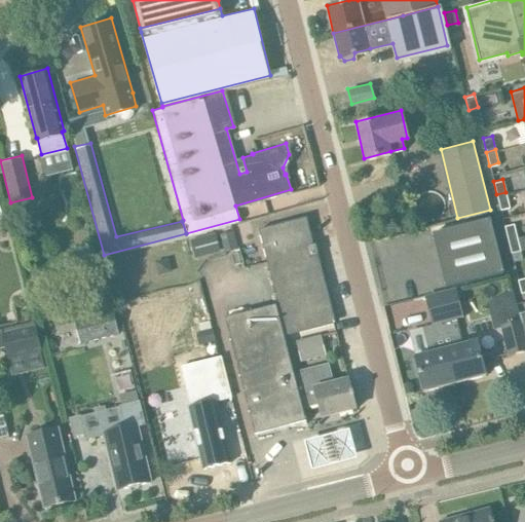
[(505,192),(496,194),(500,209),(510,206),(505,192)]
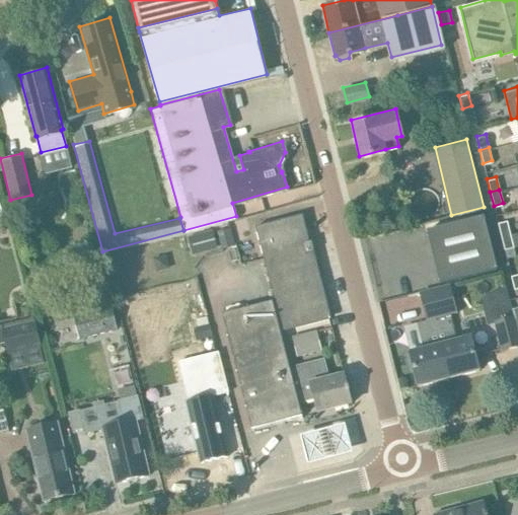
[(265,262),(313,249),(310,238),(308,239),(302,212),(254,224),(265,262)]
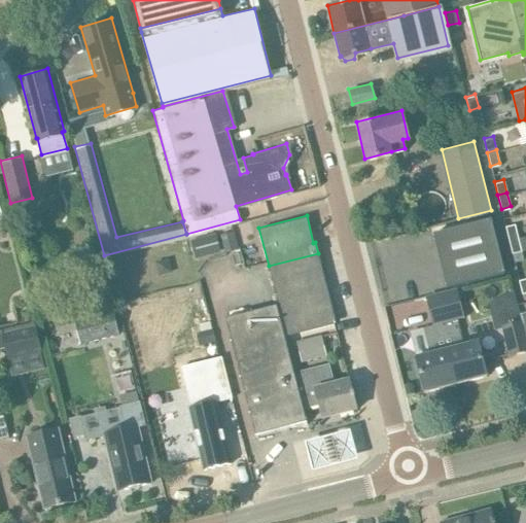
[(446,286),(447,286),(488,276),(503,272),(491,220),(490,217),(432,232),(442,269),(446,286)]
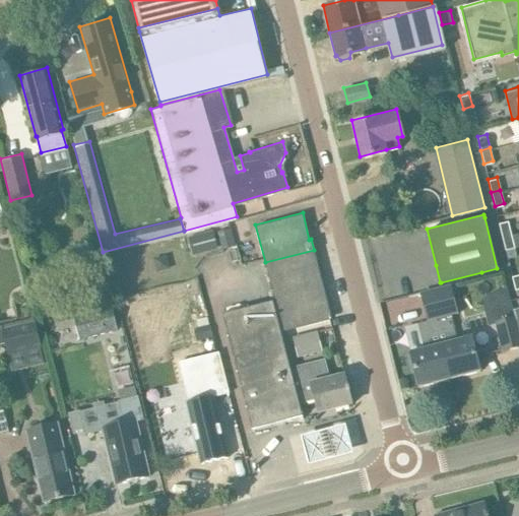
[(502,235),(511,233),(508,219),(498,221),(502,235)]
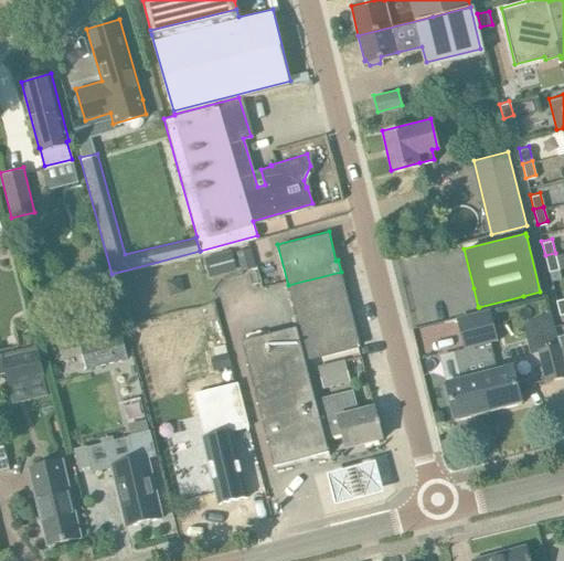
[(249,245),(235,249),(240,268),(255,265),(249,245)]
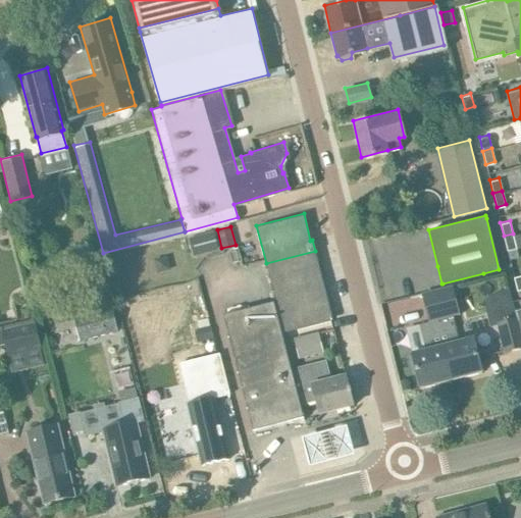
[(213,229),(189,236),(193,254),(217,248),(213,229)]
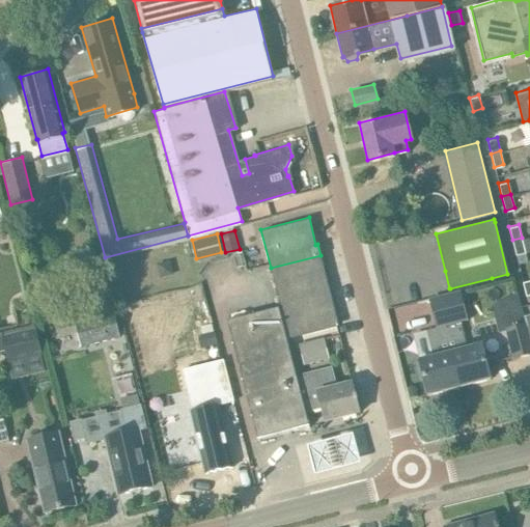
[(522,238),(512,240),(515,254),(525,251),(522,238)]
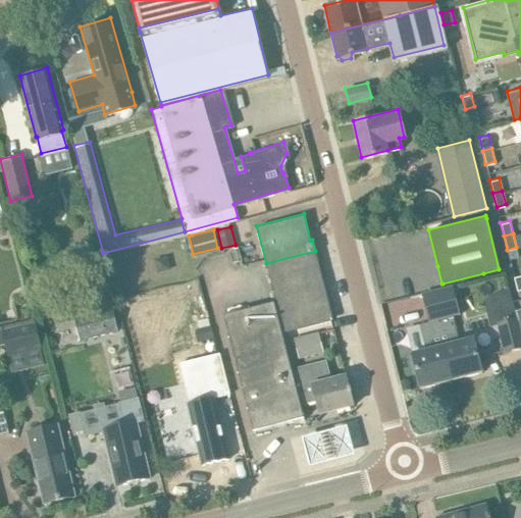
[(275,300),(280,329),(330,316),(315,257),(316,257),(315,251),(266,263),(275,300)]
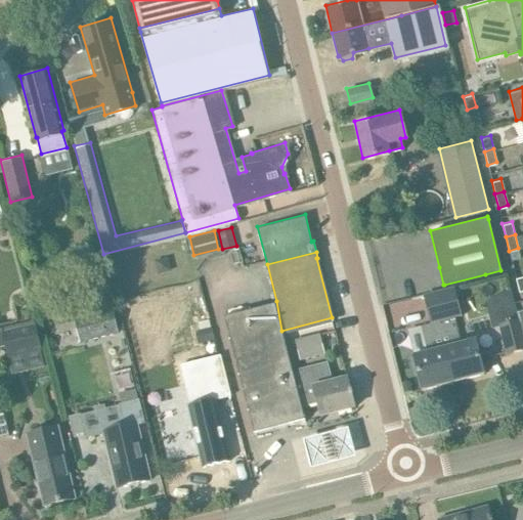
[(518,316),(513,299),(499,303),(505,320),(496,322),(505,352),(522,347),(522,334),(518,316)]
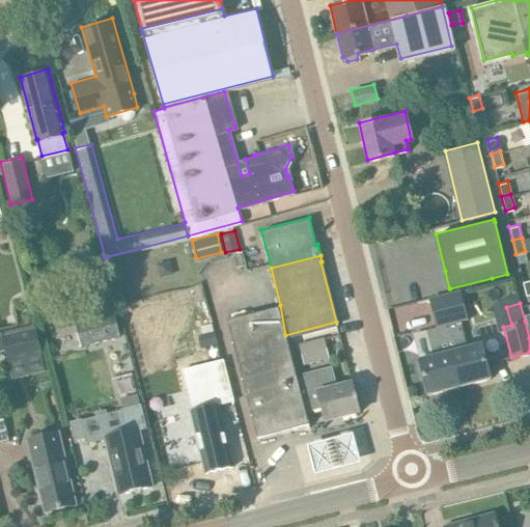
[(296,377),(285,335),(280,305),(227,319),(257,436),(308,422),(305,409),(321,405),(325,419),(359,410),(351,380),(335,384),(330,364),(300,372),(301,376),(296,377)]
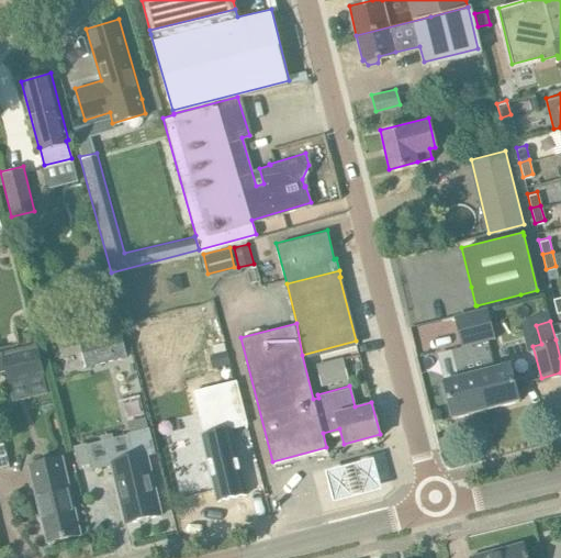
[(126,353),(121,331),(79,343),(85,365),(126,353)]
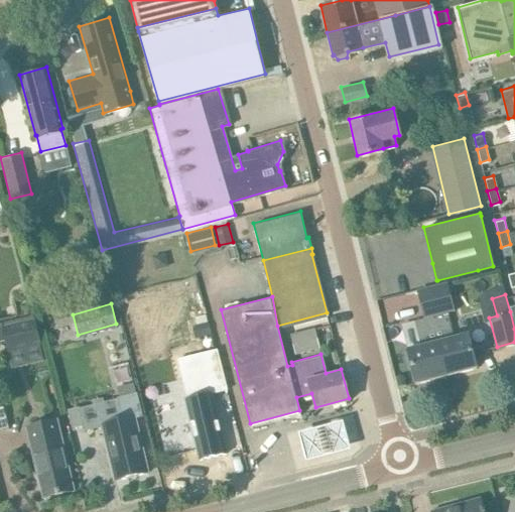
[(437,342),(445,373),(476,366),(468,332),(454,336),(446,310),(430,314),(437,342)]
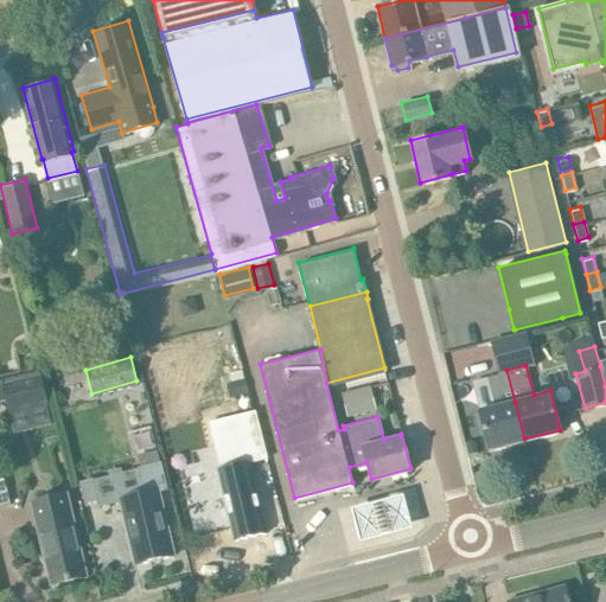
[(515,402),(506,370),(488,375),(495,404),(478,409),(489,448),(524,439),(515,402)]
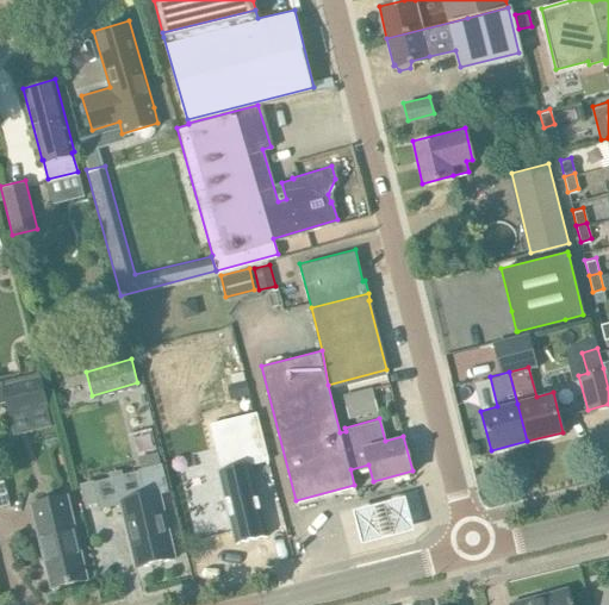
[(48,406),(39,374),(0,382),(0,405),(6,404),(8,416),(48,406)]
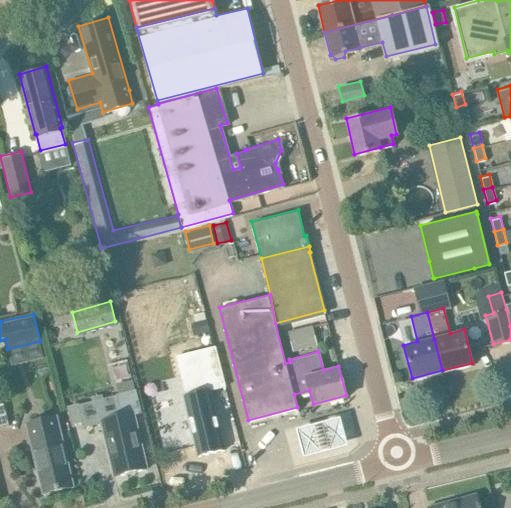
[(189,321),(192,334),(208,330),(206,317),(189,321)]
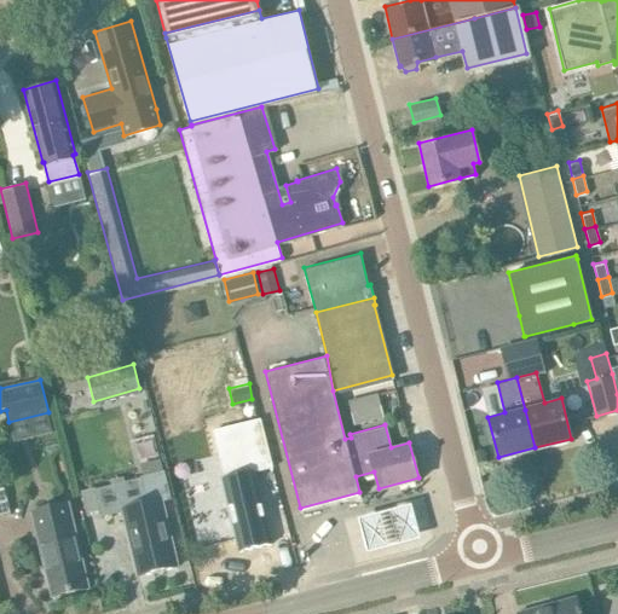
[(209,428),(221,476),(238,548),(270,540),(253,469),(272,464),(260,416),(209,428)]
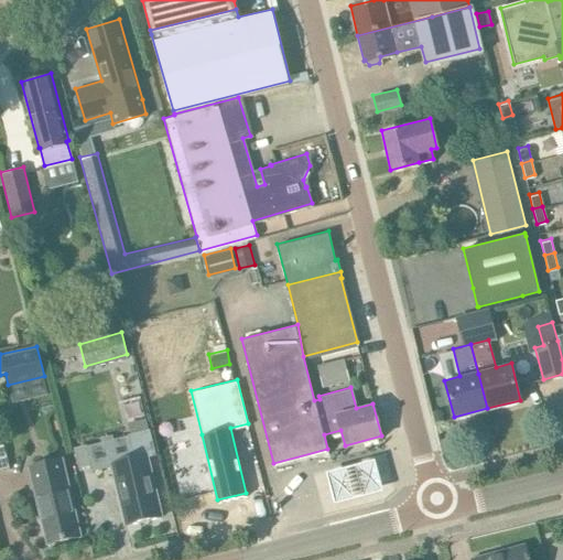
[(126,520),(160,513),(145,454),(153,453),(148,429),(128,434),(133,458),(111,463),(126,520)]
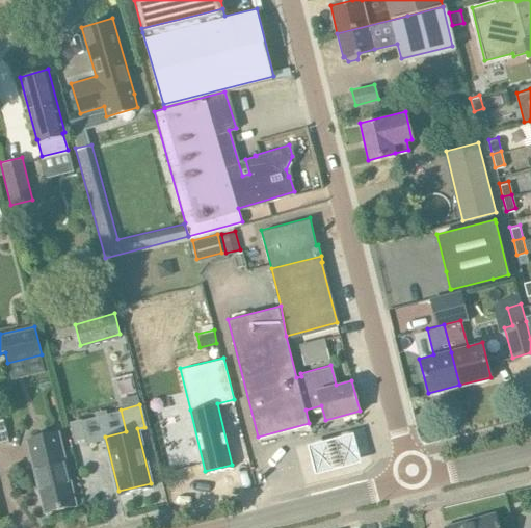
[(57,430),(27,438),(44,510),(75,503),(57,430)]
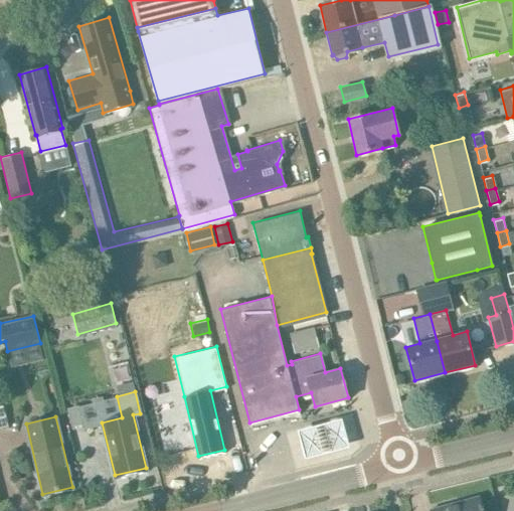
[(431,510),(481,510),(477,495),(431,507),(431,510)]
